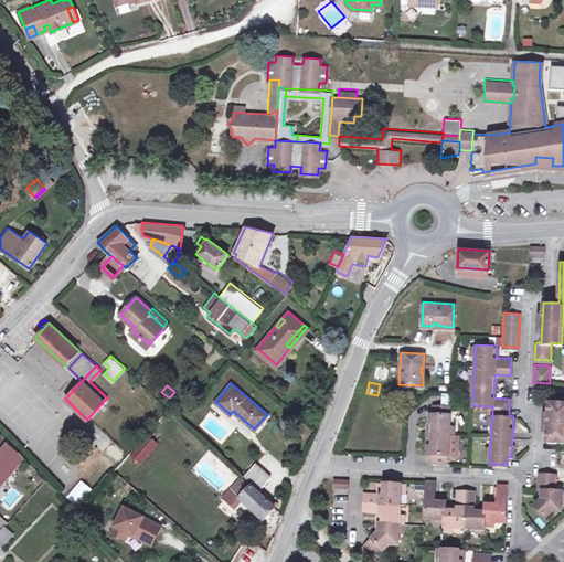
[(563,441),(563,401),(549,401),(546,441),(563,441)]
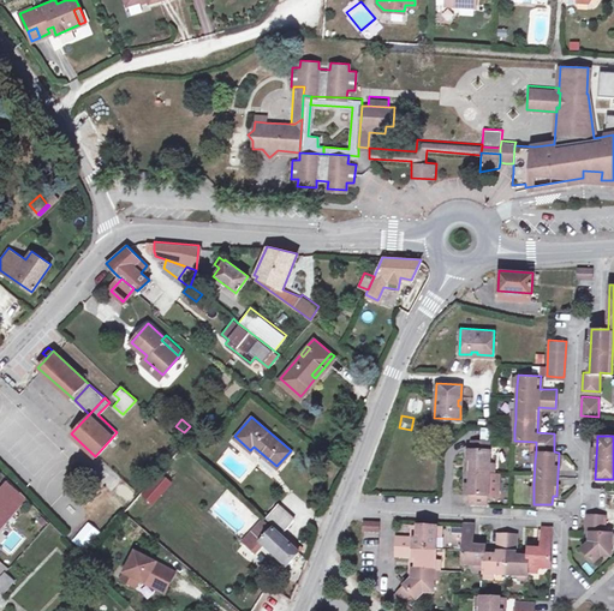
[(489,461),(490,439),(471,438),(471,448),(468,448),(466,469),(489,471),(489,461)]
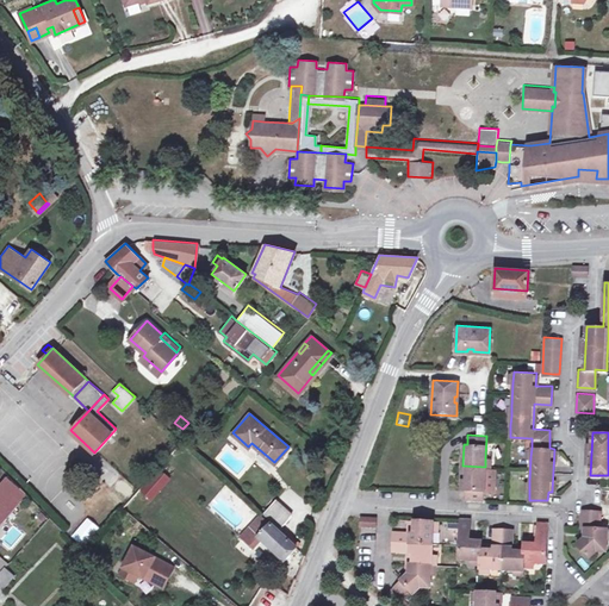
[(484,498),(484,488),(485,467),(463,466),(461,487),(465,488),(465,497),(484,498)]
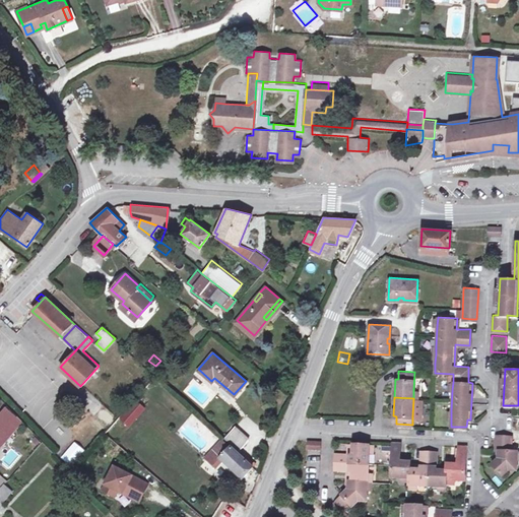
[(420,398),(416,398),(413,398),(412,416),(419,417),(420,398)]
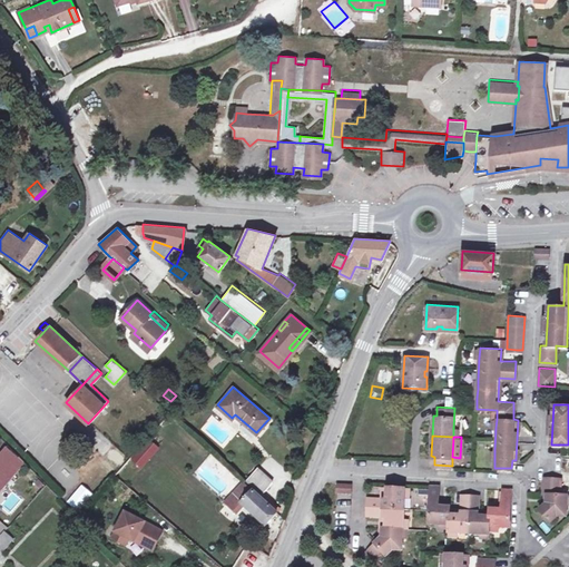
[(151,439),(146,445),(151,450),(156,443),(151,439)]
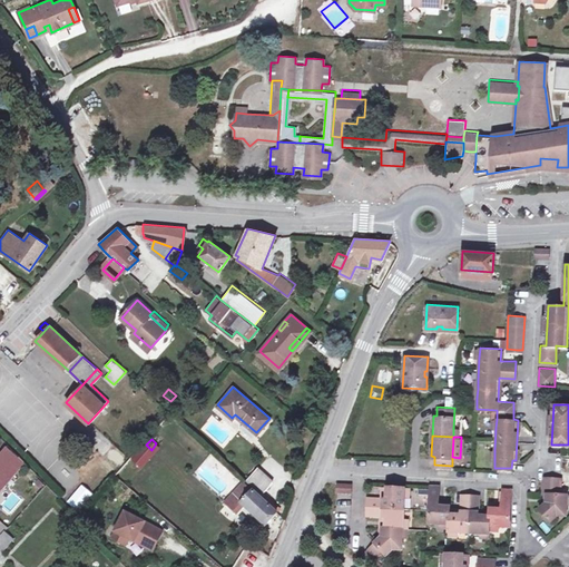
[(7,442),(0,450),(0,489),(26,461),(7,442)]
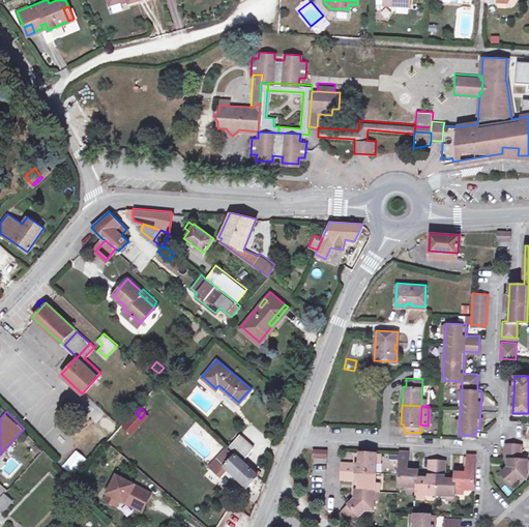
[(136,413),(125,426),(129,430),(141,418),(136,413)]
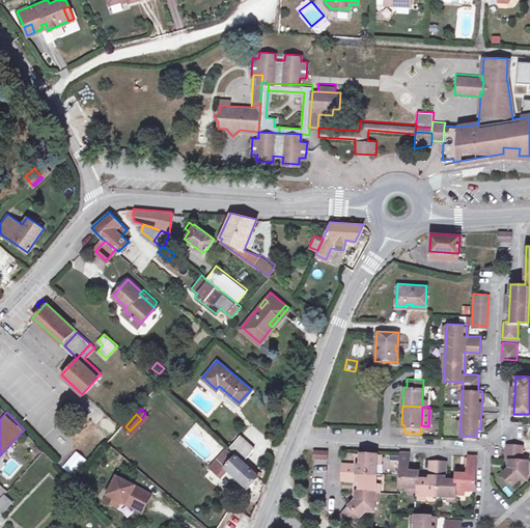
[(241,433),(229,445),(244,459),(255,446),(241,433)]
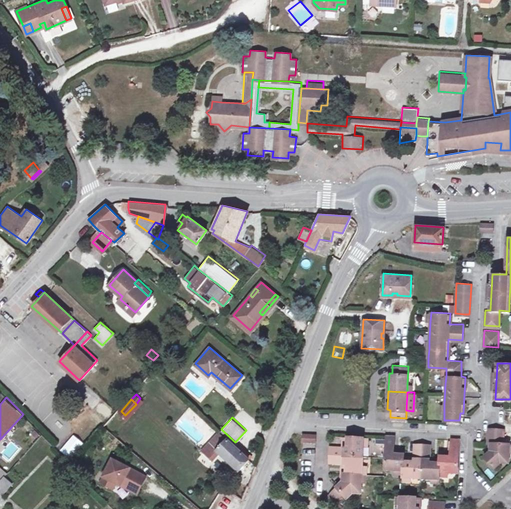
[(509,451),(509,443),(503,442),(503,430),(504,428),(488,428),(487,442),(490,442),(490,449),(484,455),(494,466),(501,460),(508,461),(509,451)]
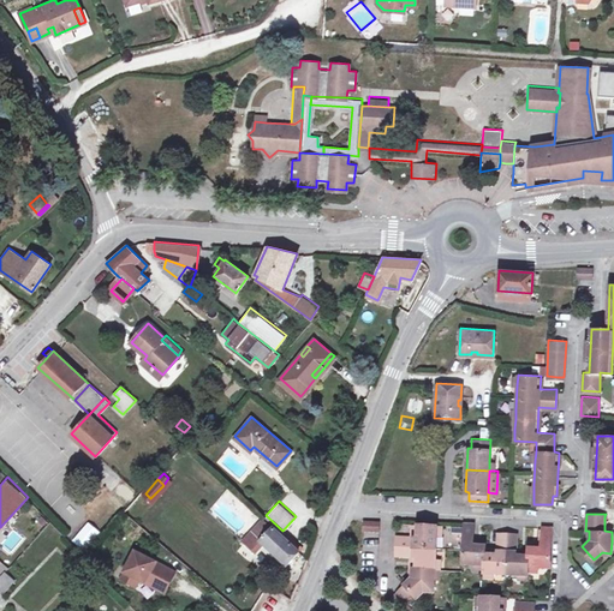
[(71,538),(83,549),(100,529),(88,519),(71,538)]
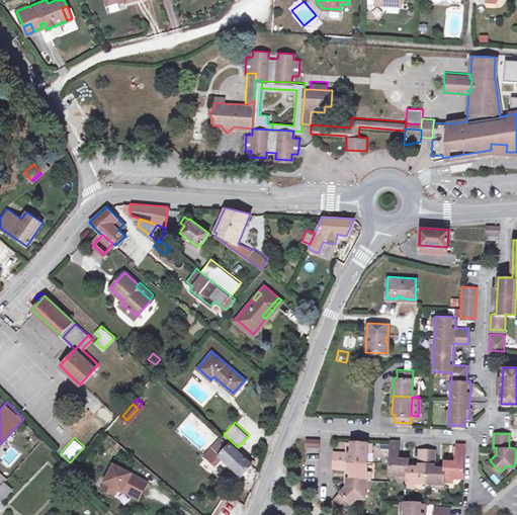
[(223,437),(205,455),(214,463),(221,455),(242,475),(252,463),(240,452),(223,437)]
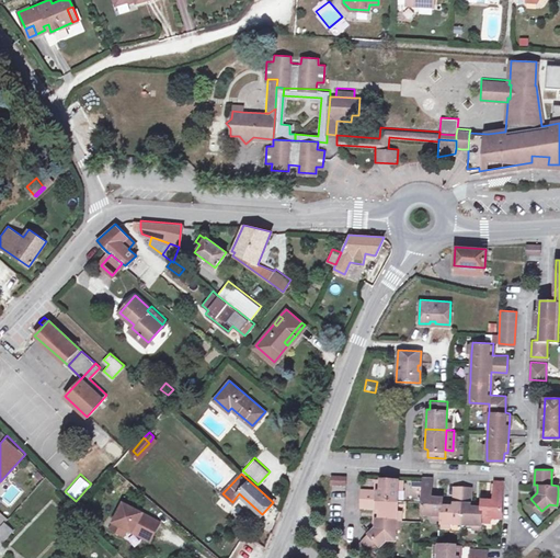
[(442,513),(442,501),(443,493),(431,492),(432,477),(423,476),(421,513),(433,513),(441,513),(442,513)]
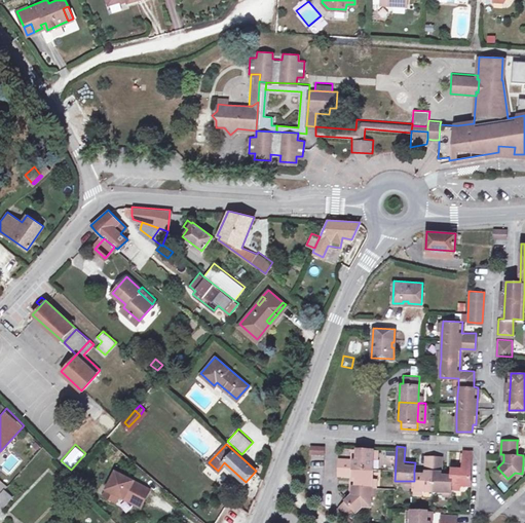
[(372,468),(373,456),(373,448),(353,447),(353,458),(338,457),(338,465),(372,468)]
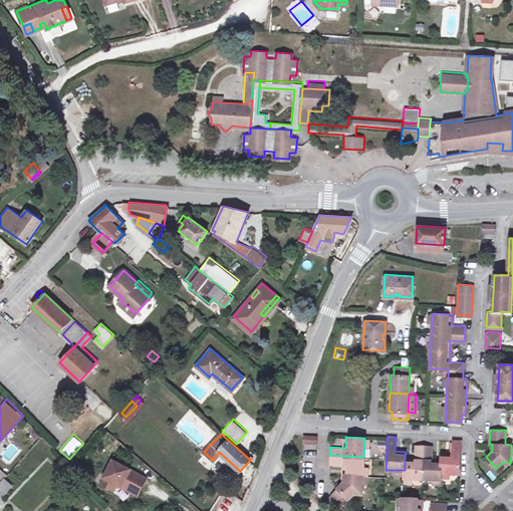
[(369,455),(383,454),(383,438),(369,438),(369,455)]
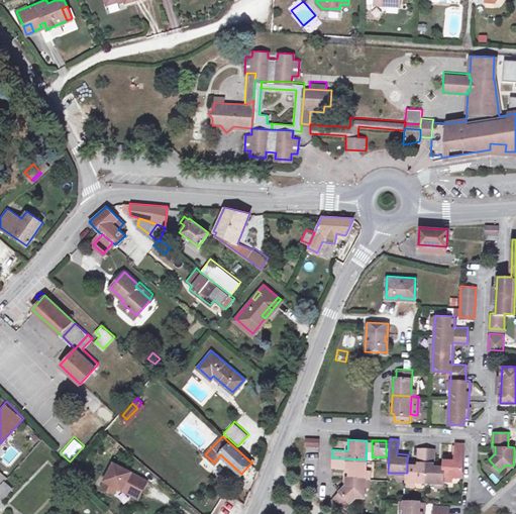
[(461,476),(463,442),(455,442),(454,456),(444,455),(443,463),(443,475),(451,475),(461,476)]
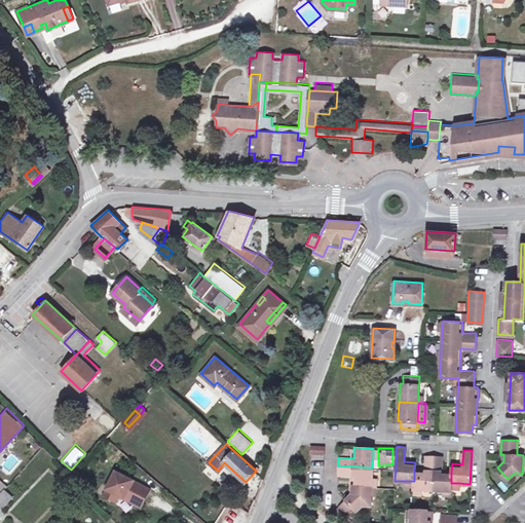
[(248,455),(244,459),(256,471),(259,467),(248,455)]
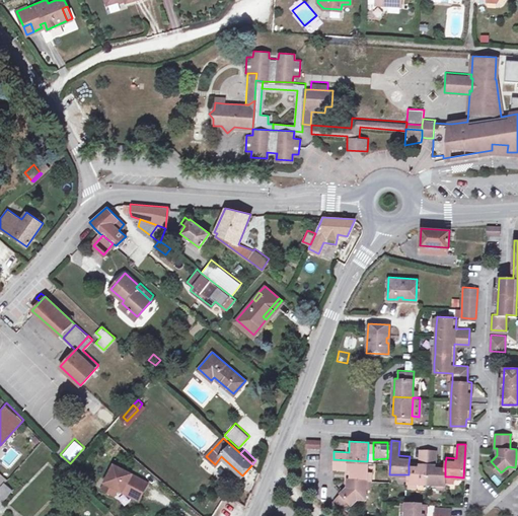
[(408,474),(408,478),(408,482),(417,483),(426,483),(428,449),(420,449),(420,463),(409,463),(409,474),(408,474)]
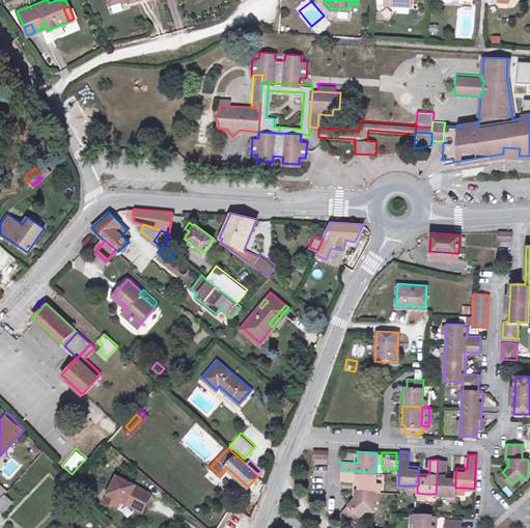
[(455,488),(455,475),(445,475),(446,461),(438,460),(436,494),(446,495),(455,495),(455,492),(455,488)]
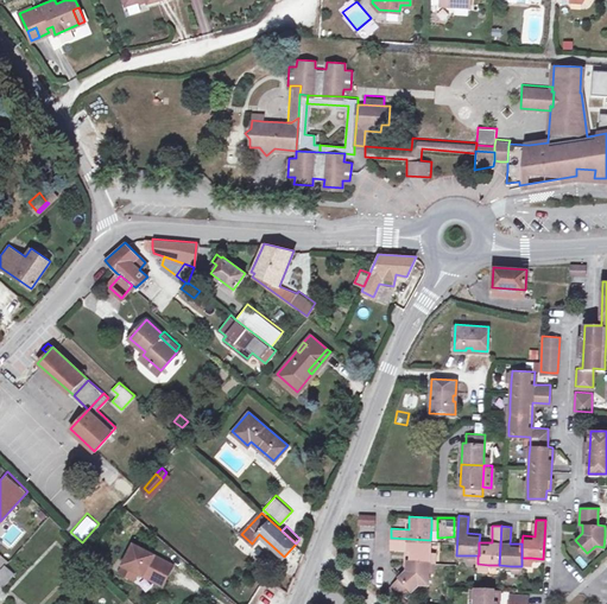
[(429,561),(430,551),(430,540),(391,538),(391,547),(408,547),(408,560),(429,561)]
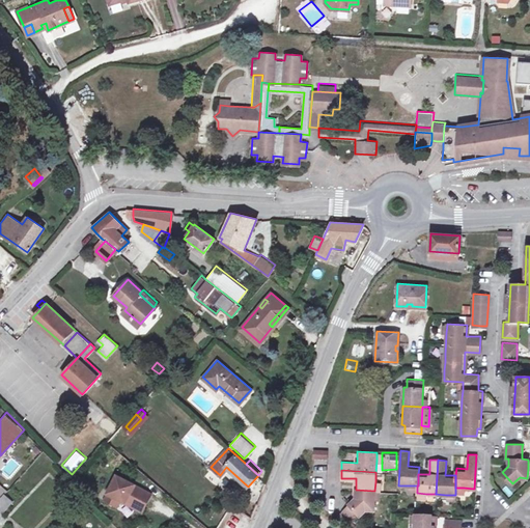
[(146,501),(150,493),(116,474),(104,498),(116,504),(119,498),(134,506),(138,497),(146,501)]
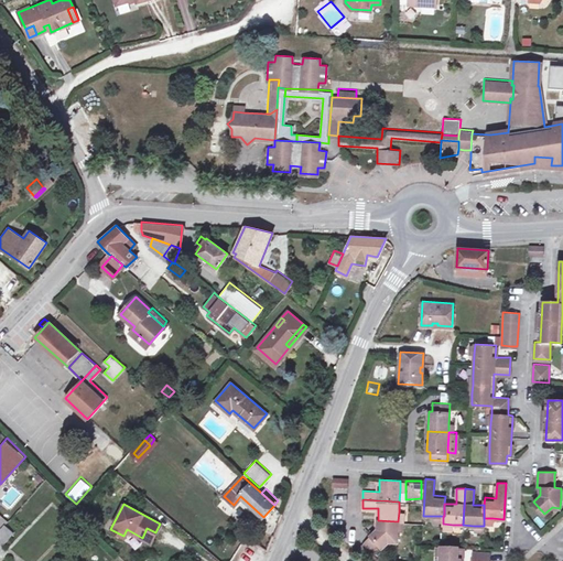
[(397,541),(398,530),(398,521),(378,520),(377,528),(364,540),(367,543),(365,546),(363,543),(359,546),(368,556),(374,551),(375,553),(388,541),(397,541)]
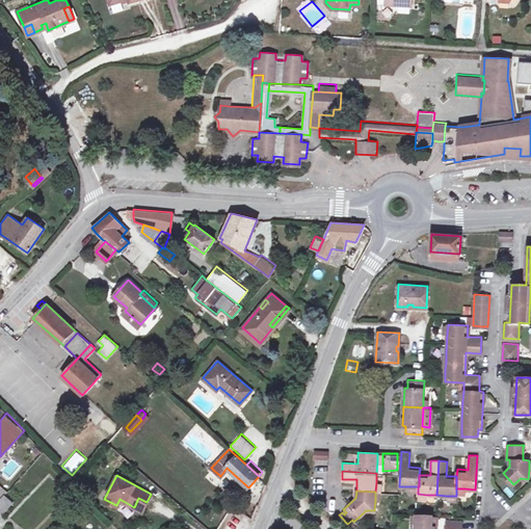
[(4,494),(1,497),(9,504),(12,501),(4,494)]
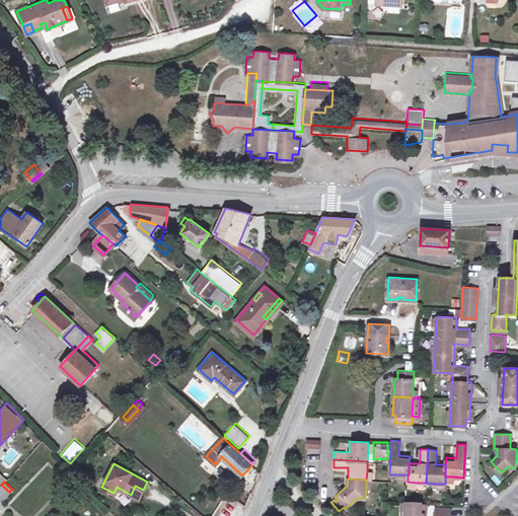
[(0,500),(1,501),(9,492),(1,485),(0,486),(0,500)]
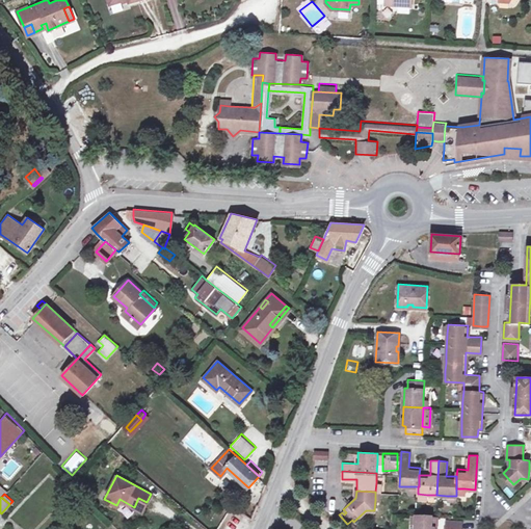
[(138,498),(134,507),(141,511),(147,502),(138,498)]
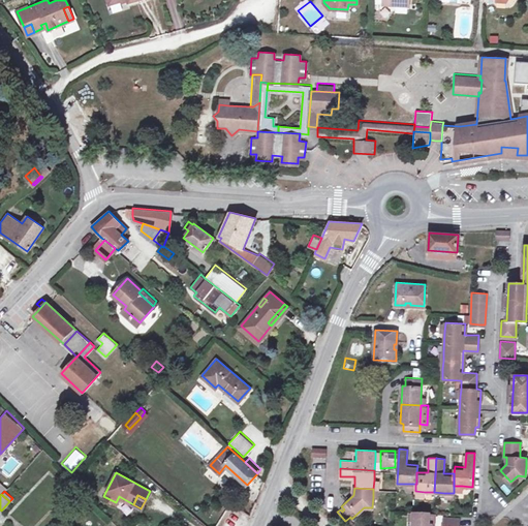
[(431,525),(433,513),(414,512),(413,512),(412,520),(412,525),(431,525)]
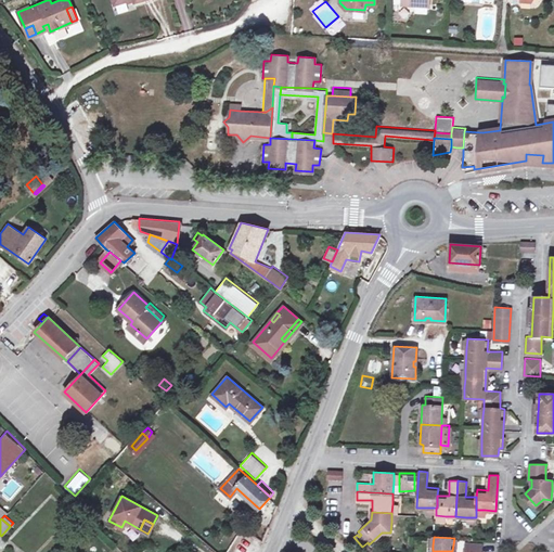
[(481,551),(482,543),(465,542),(465,551),(481,551)]
